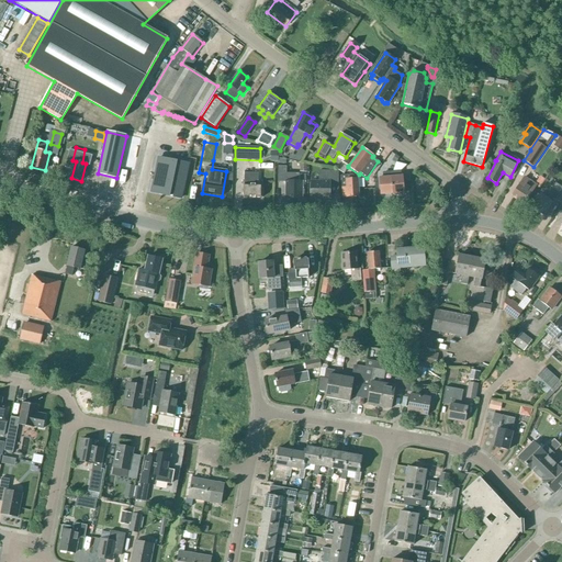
[(181,199),(189,165),(159,158),(152,192),(181,199)]
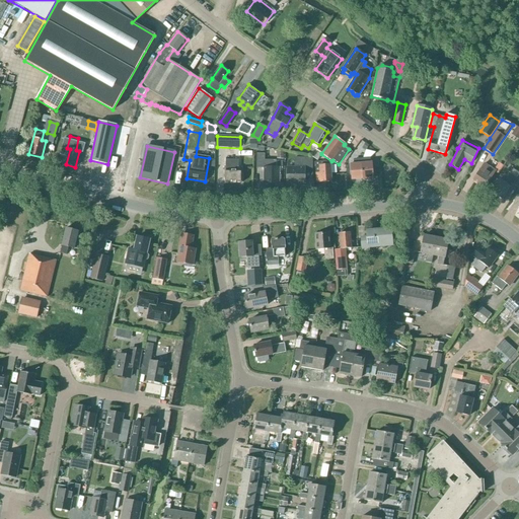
[(321,154),(321,153),(316,150),(312,157),(317,160),(321,154)]
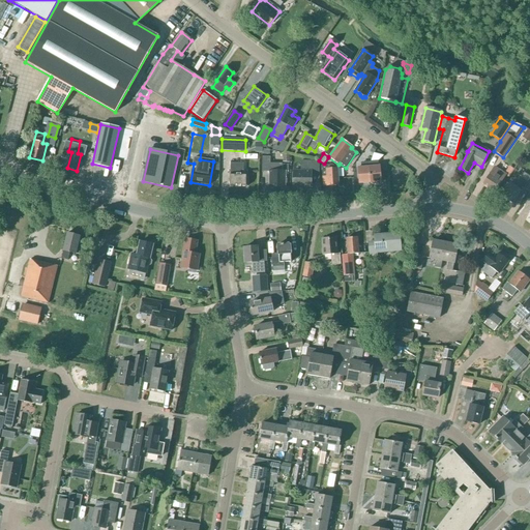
[(285,187),(285,172),(282,172),(282,164),(270,164),(270,157),(263,157),(262,172),(269,172),(269,187),(285,187)]
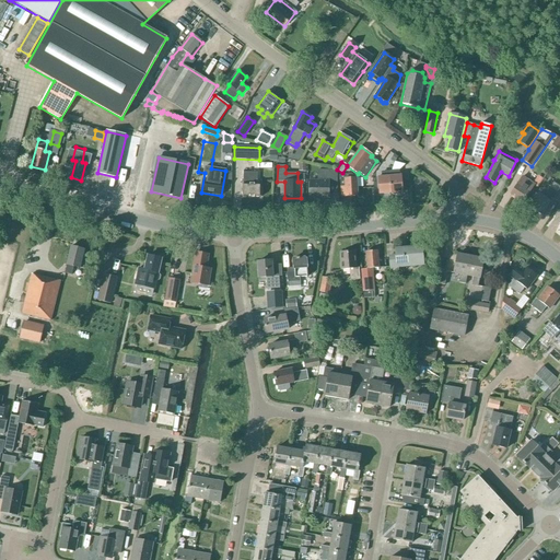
[(257,185),(257,172),(244,171),(243,184),(243,197),(261,197),(261,185),(257,185)]
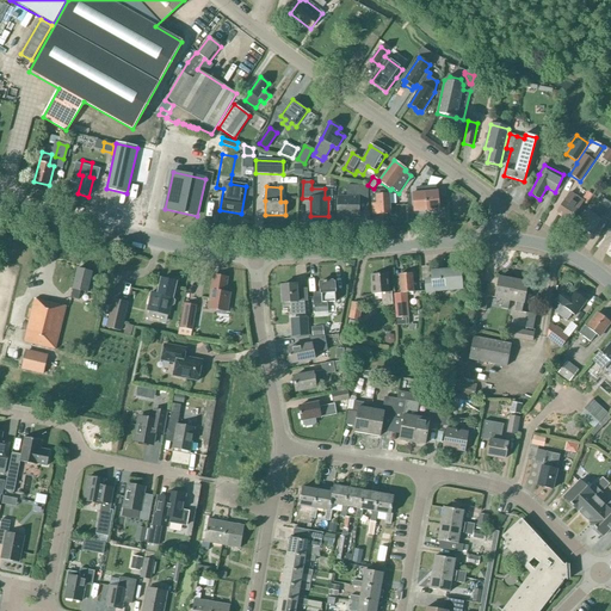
[(368,211),(368,186),(347,186),(347,198),(338,198),(338,216),(358,216),(358,211),(368,211)]
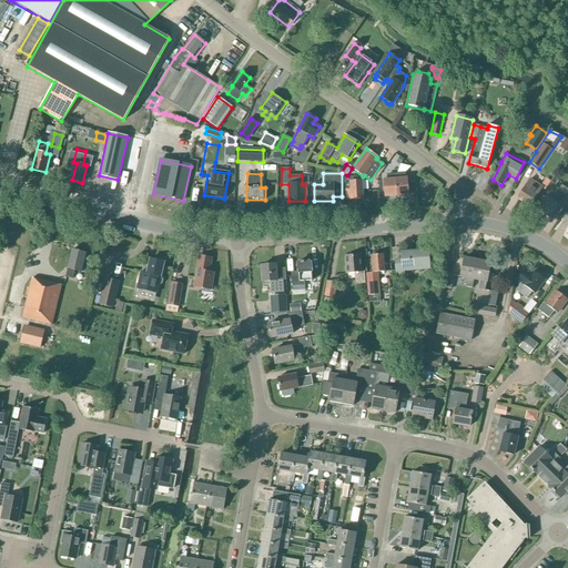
[(395,179),(396,196),(398,196),(398,198),(405,198),(405,196),(408,195),(407,178),(405,179),(405,173),(396,174),(395,175),(395,179)]
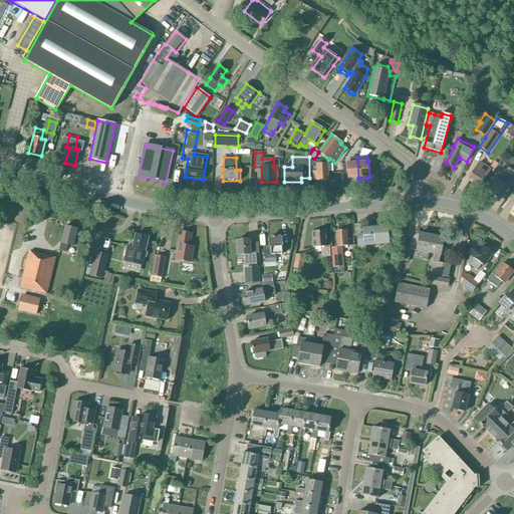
[(348,179),(358,178),(357,162),(357,159),(358,158),(351,158),(350,160),(350,163),(346,163),(348,179)]
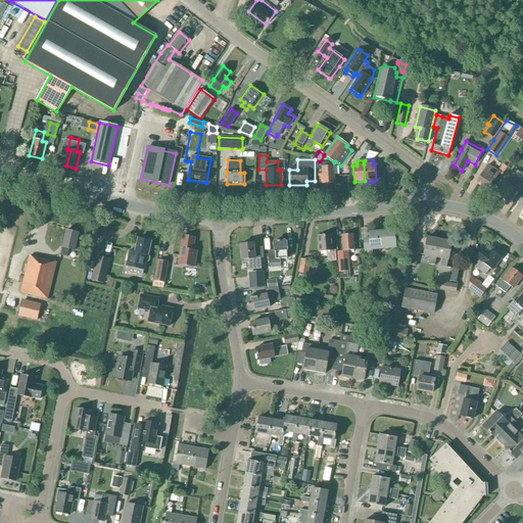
[(327,163),(318,163),(319,185),(334,184),(332,167),(327,167),(327,163)]
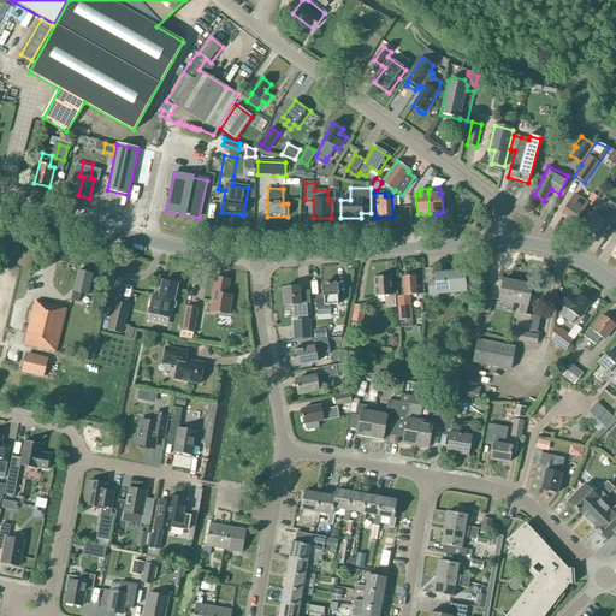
[(575,223),(588,203),(575,195),(562,214),(575,223)]
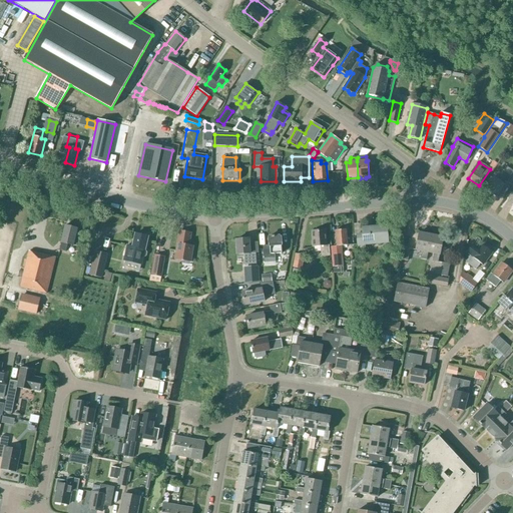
[(498,164),(494,162),(490,169),(494,171),(498,164)]
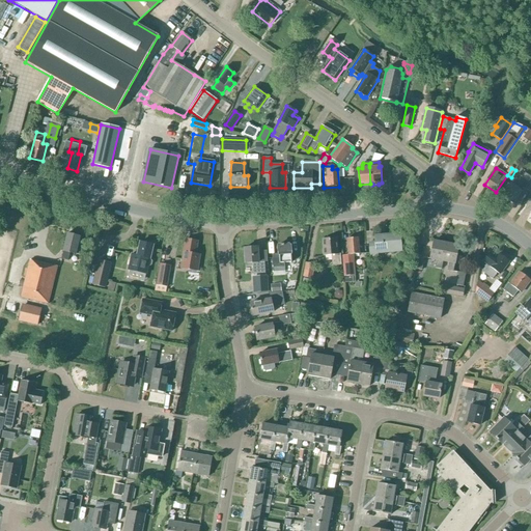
[(530,191),(530,180),(529,185),(521,179),(518,185),(515,187),(511,184),(502,197),(512,204),(522,191),(523,188),(525,190),(526,189),(530,191)]
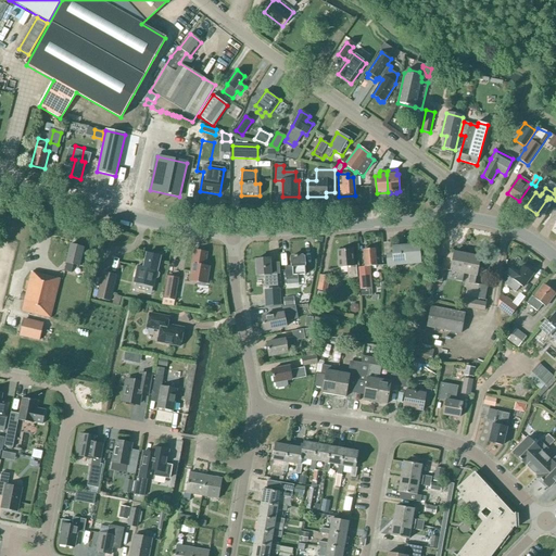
[(392,248),(392,243),(383,243),(384,256),(387,255),(388,269),(395,268),(395,266),(420,264),(419,245),(392,248)]
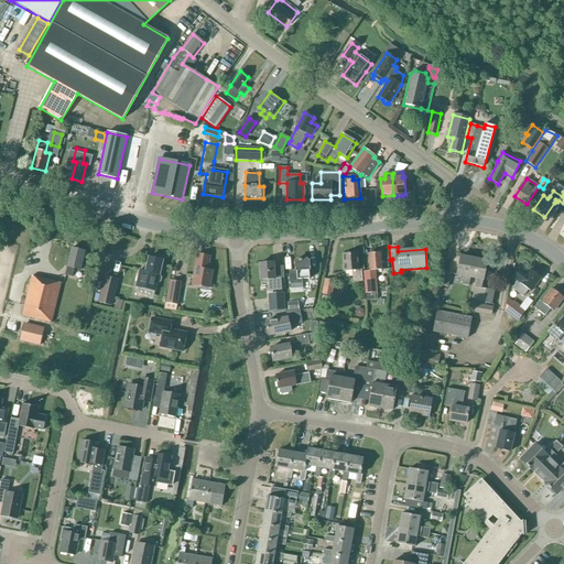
[(80,270),(85,252),(72,248),(67,267),(65,275),(72,278),(74,269),(80,270)]
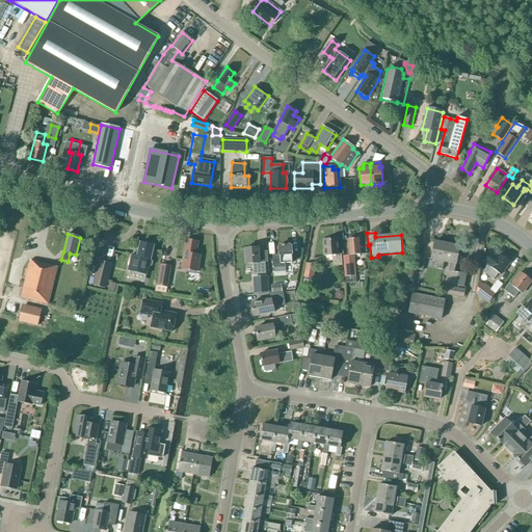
[(339,256),(337,239),(323,240),(325,257),(333,256),(334,267),(342,266),(341,256),(339,256)]
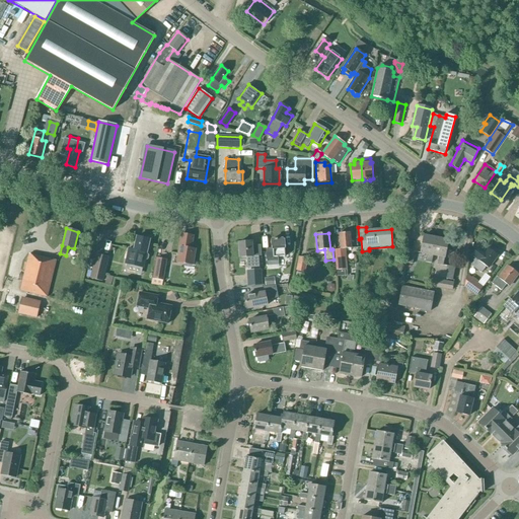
[(341,249),(352,248),(350,233),(339,233),(341,249)]
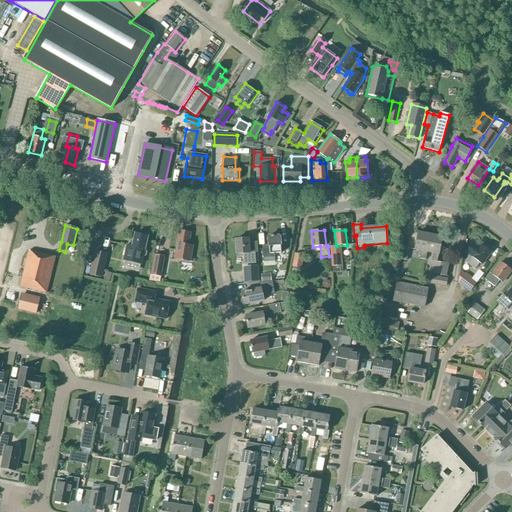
[(188,245),(190,233),(182,232),(181,235),(179,234),(176,249),(175,258),(191,261),(194,246),(188,245)]
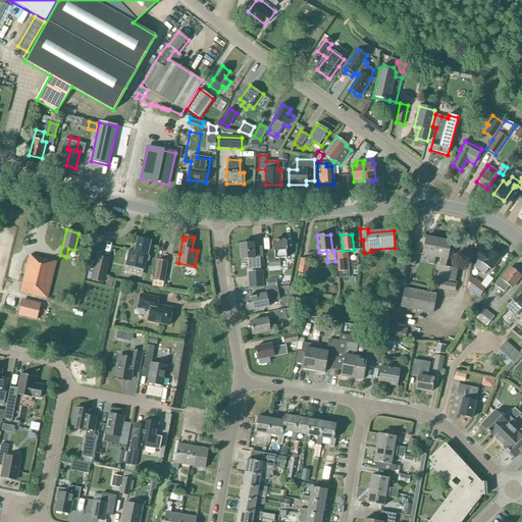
[(433,265),(438,240),(426,237),(423,255),(429,256),(428,264),(433,265)]
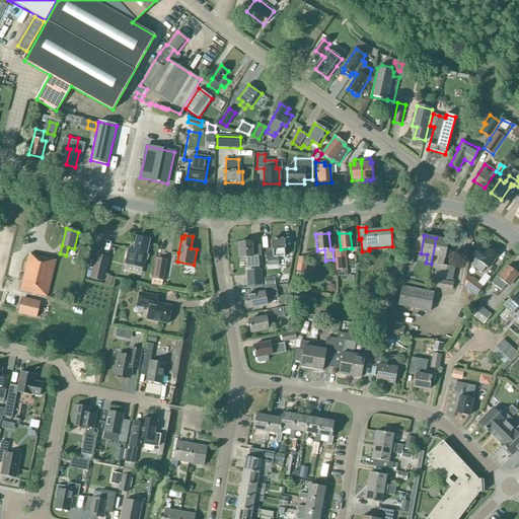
[(146,253),(150,239),(137,237),(134,250),(129,248),(126,264),(143,268),(145,261),(146,261),(148,260),(149,256),(148,253),(146,253)]
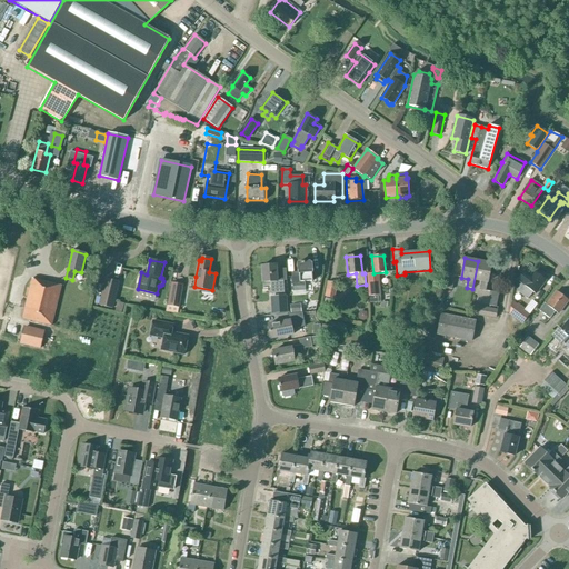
[(478,261),(472,289),(475,280),(481,282),(479,290),(486,291),(491,263),(478,261)]
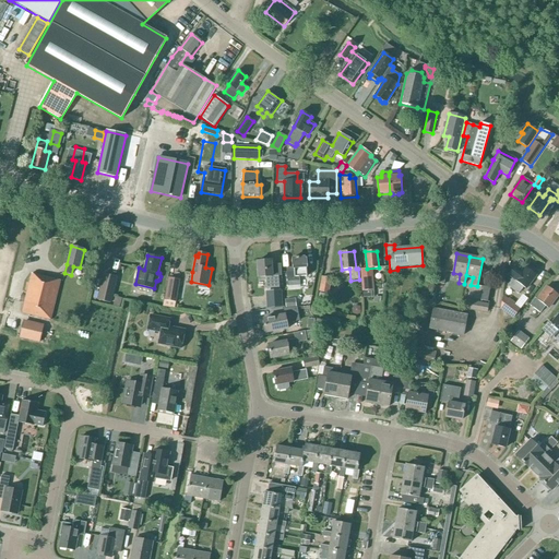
[(307,259),(299,259),(299,258),(292,258),(293,268),(286,269),(287,287),(300,286),(299,277),(307,277),(306,268),(308,268),(307,259)]
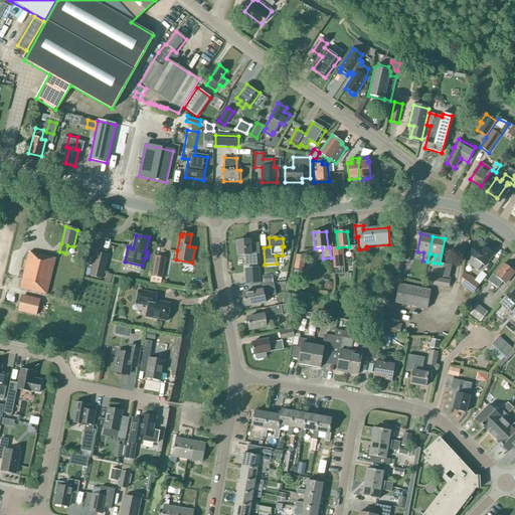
[(250,254),(249,240),(236,241),(237,256),(244,255),(245,266),(256,265),(256,254),(250,254)]
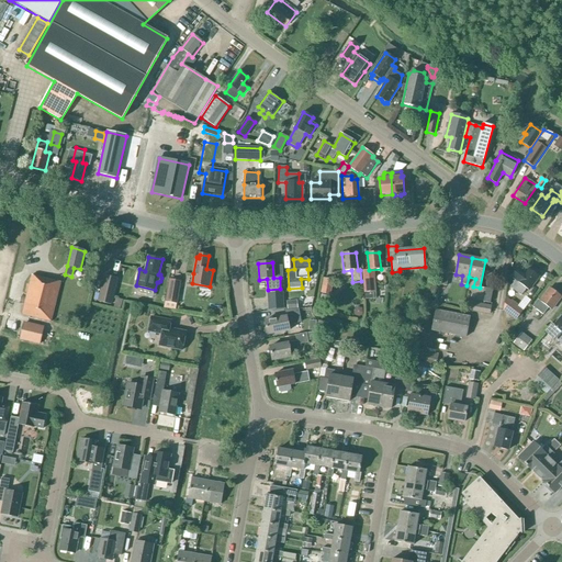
[(516,281),(510,288),(521,295),(526,289),(529,291),(539,278),(528,269),(524,274),(517,269),(510,277),(516,281)]
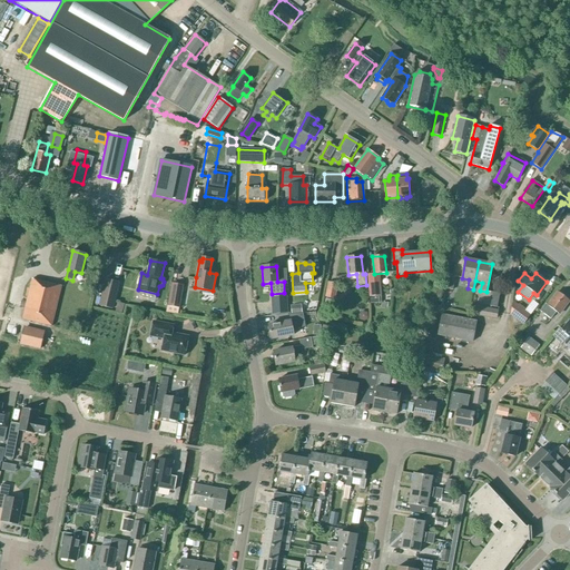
[(370,304),(382,303),(380,274),(367,275),(370,304)]
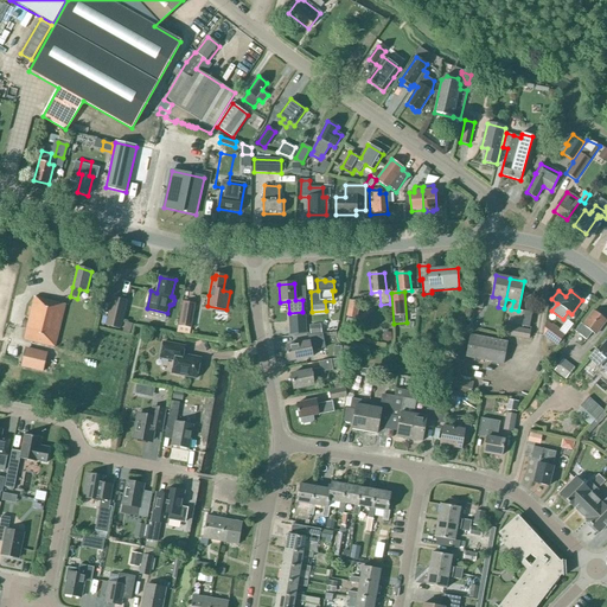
[(483,310),(485,295),(478,294),(474,308),(483,310)]
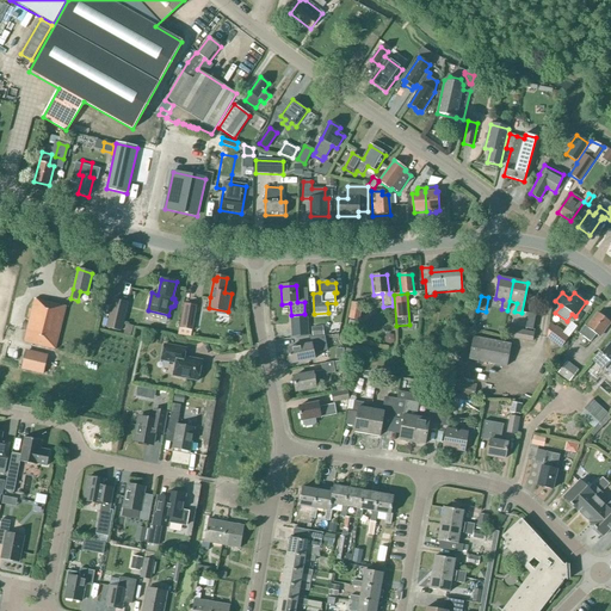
[(55,350),(66,307),(35,300),(24,343),(55,350)]
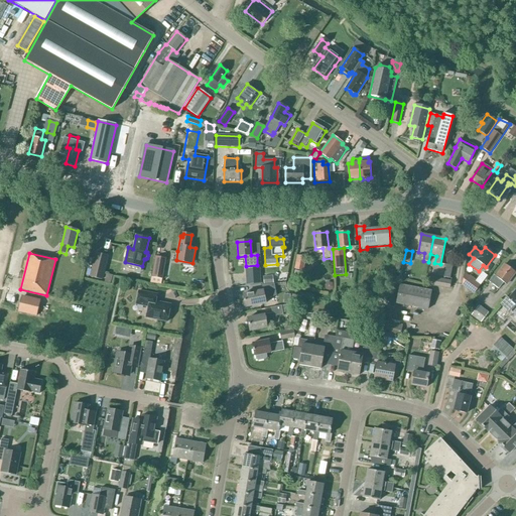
[(103,280),(109,256),(96,253),(90,277),(103,280)]
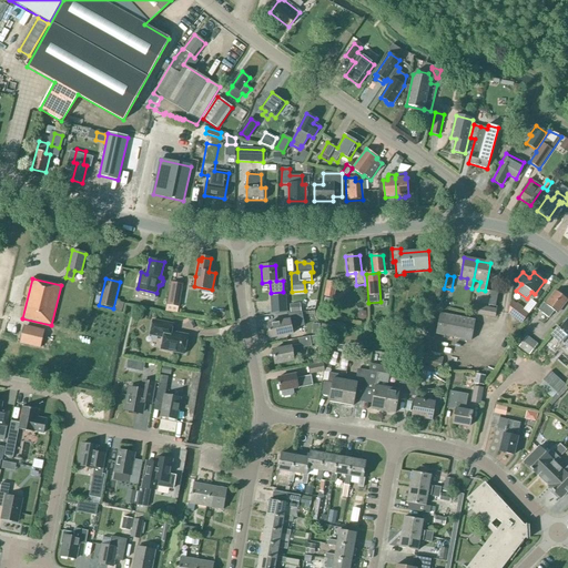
[(334,298),(337,283),(326,281),(324,296),(334,298)]
